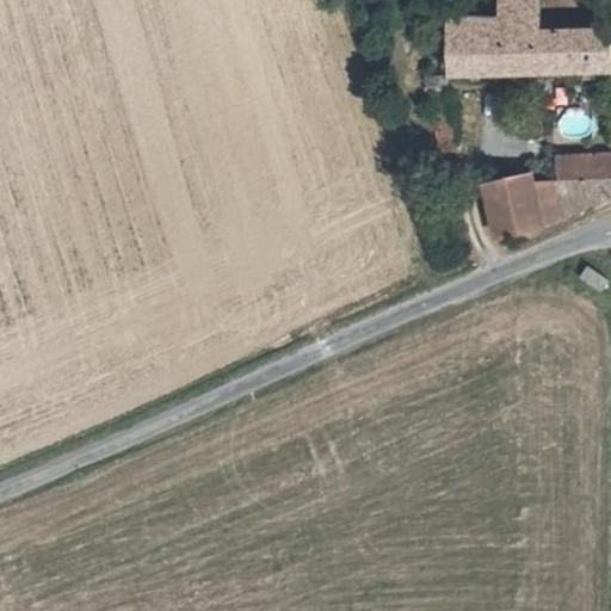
[(610,72),(610,30),(599,31),(599,14),(545,16),(543,0),(504,0),(505,18),(456,18),(457,63),(445,63),(445,78),(434,79),(446,149),(469,148),(457,76),(610,72)]
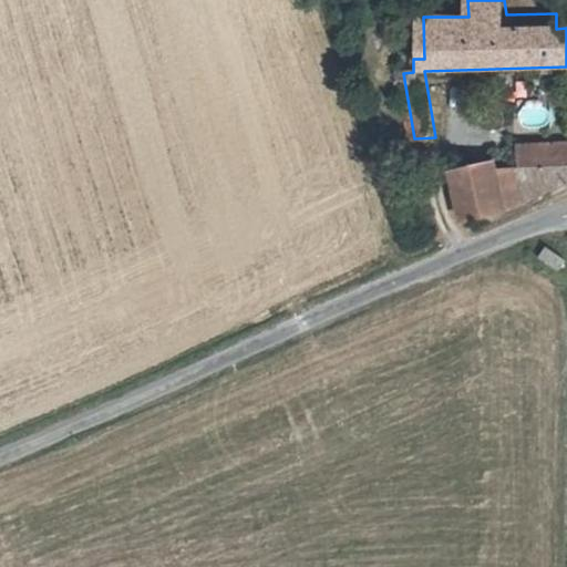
[(521,129),(546,124),(544,109),(518,113),(521,129)]
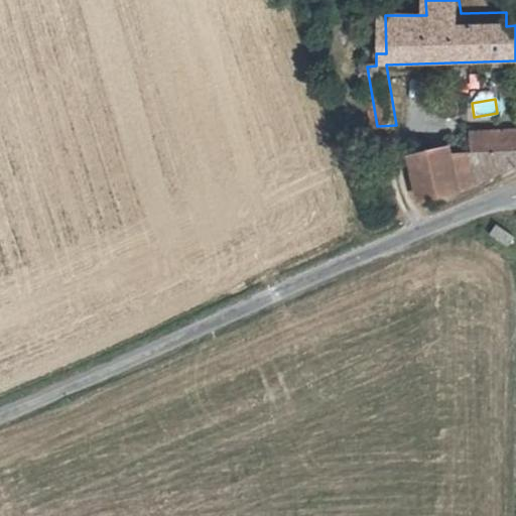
[(515,165),(515,130),(475,133),(475,148),(476,183),(515,165)]
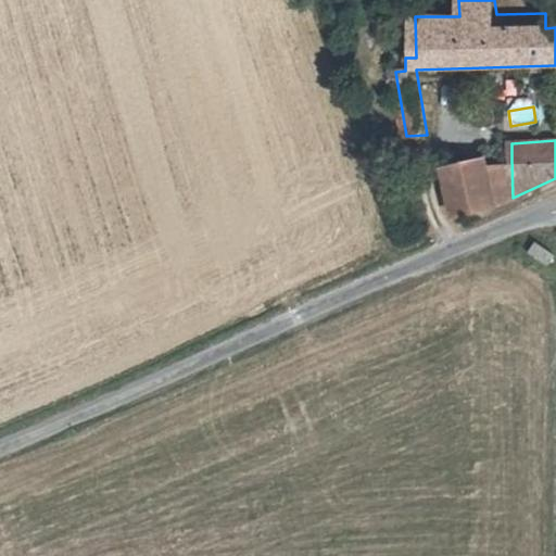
[(495,204),(513,198),(512,160),(491,163),(495,204)]
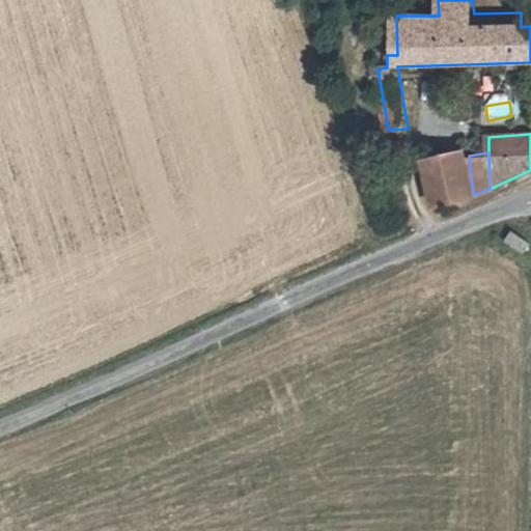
[(438,205),(473,195),(469,156),(428,165),(438,205)]
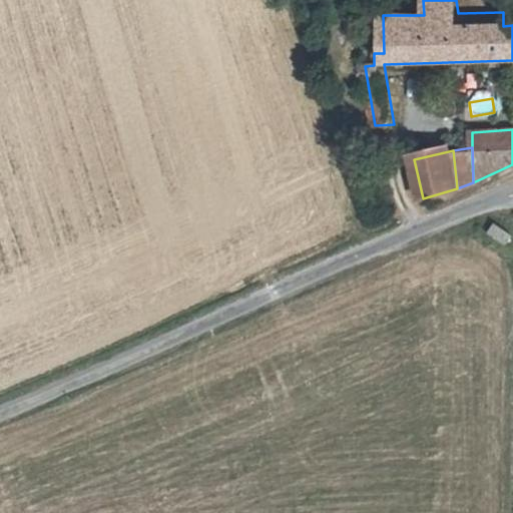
[(490,222),(484,233),(504,244),(510,232),(490,222)]
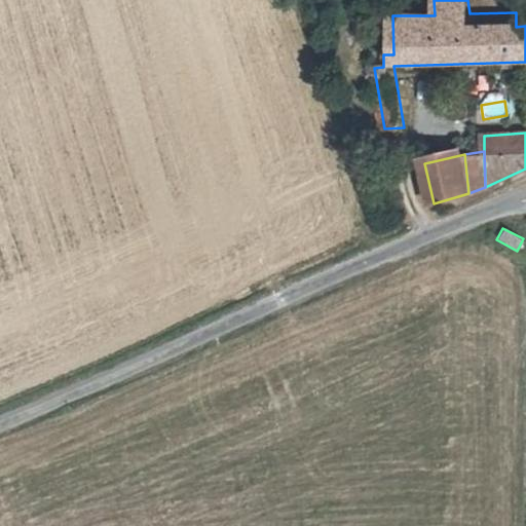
All buildings are outlined.
